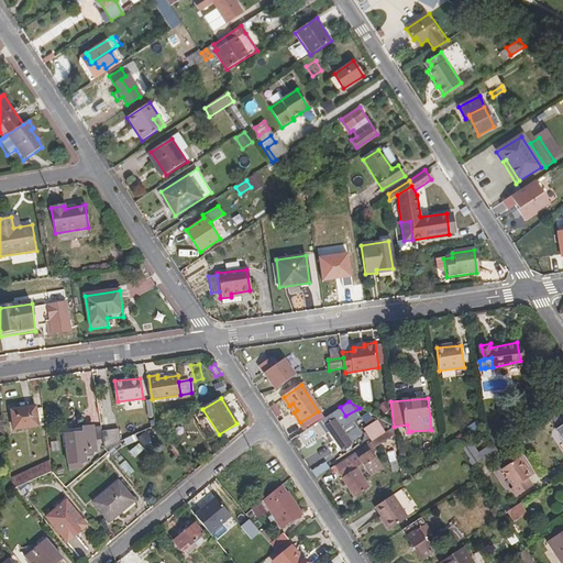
[(34,407),(10,410),(12,429),(36,426),(34,407)]
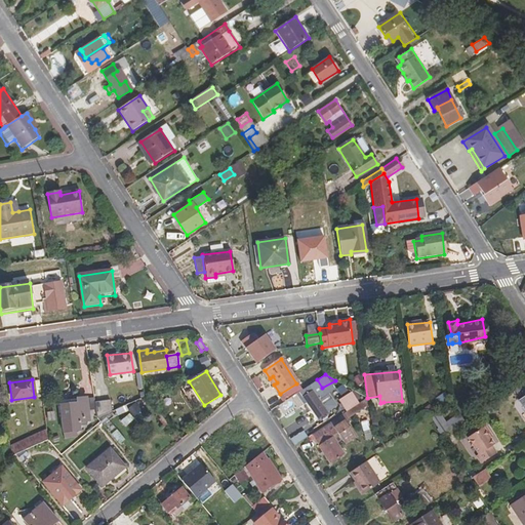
[(328,413),(310,385),(299,391),(318,419),(328,413)]
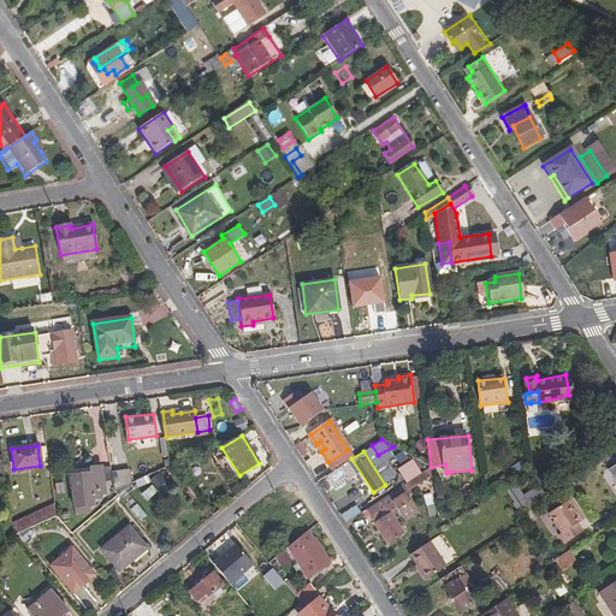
[(505,463),(516,462),(515,451),(504,452),(505,463)]
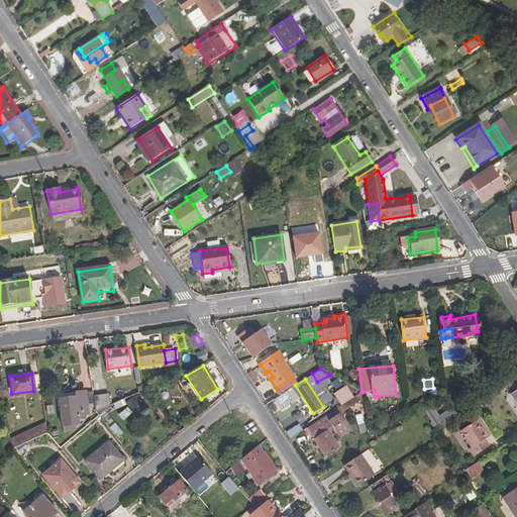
[(442,394),(441,388),(430,395),(432,400),(442,394)]
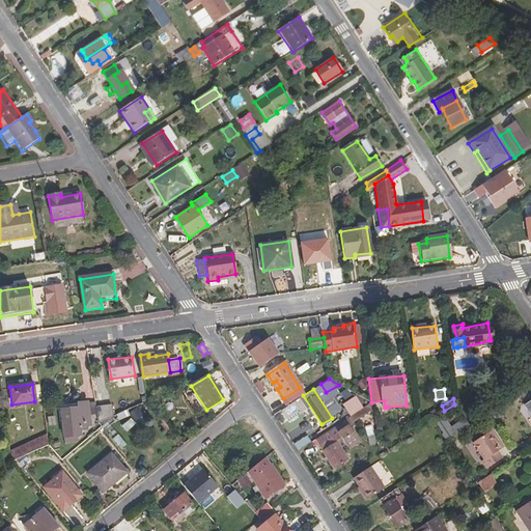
[(96,412),(95,400),(86,401),(88,413),(96,412)]
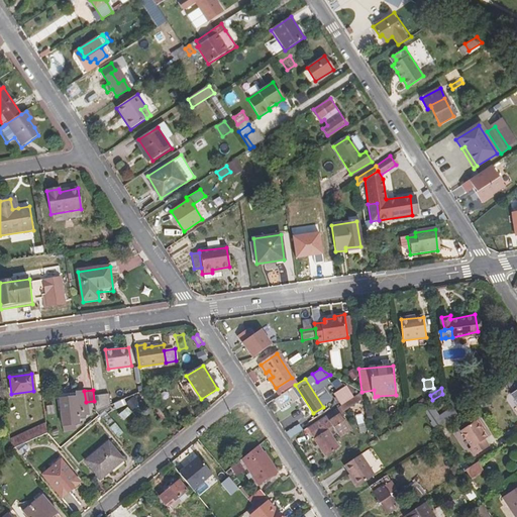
[(86,402),(84,391),(59,394),(63,425),(78,423),(77,414),(87,413),(86,402)]
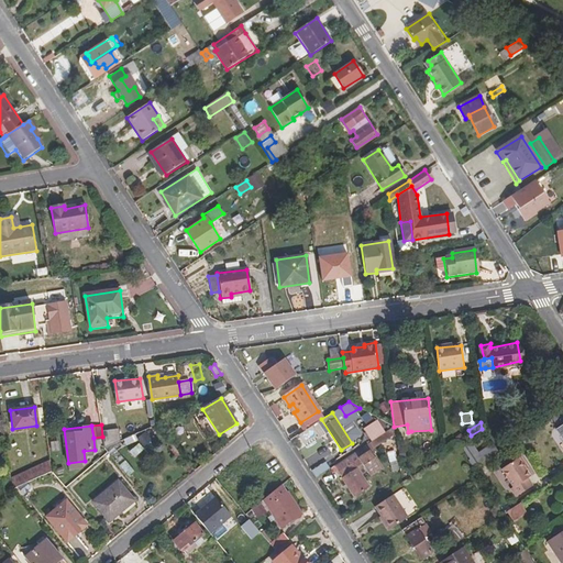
[(395,434),(394,427),(355,452),(359,457),(370,451),(395,434)]
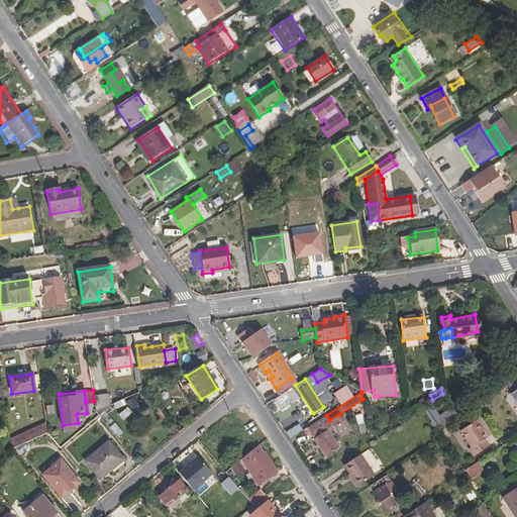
[(99,415),(105,423),(108,421),(104,415),(105,414),(102,410),(97,413),(99,415)]
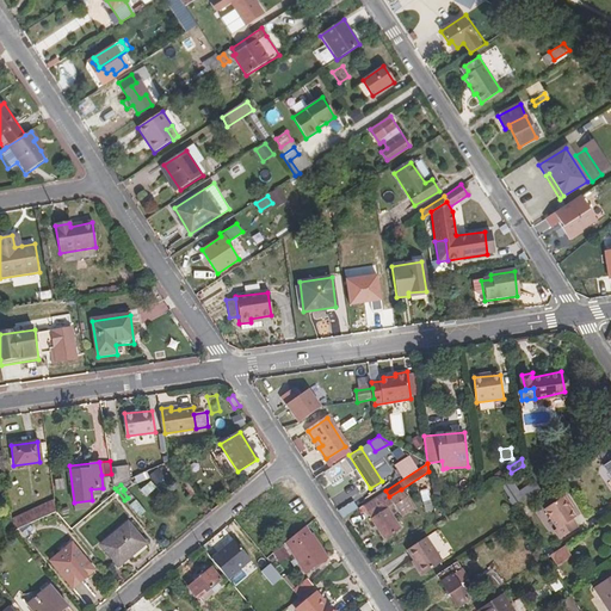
[(386,491),(363,506),(383,538),(400,528),(392,516),(397,511),(401,516),(413,507),(401,489),(389,497),(386,491)]
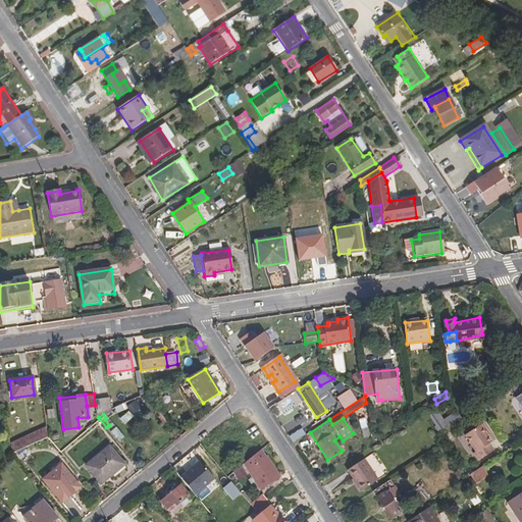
[(480,424),(463,435),(473,452),(471,454),(476,461),(491,451),(487,445),(489,442),(483,433),(485,431),(480,424)]
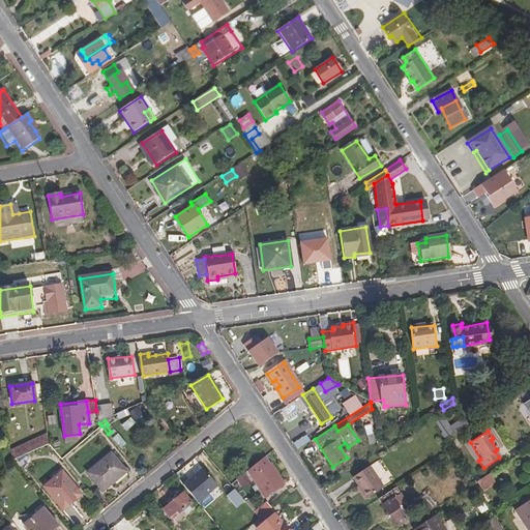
[(297,449),(310,441),(305,435),(293,443),(297,449)]
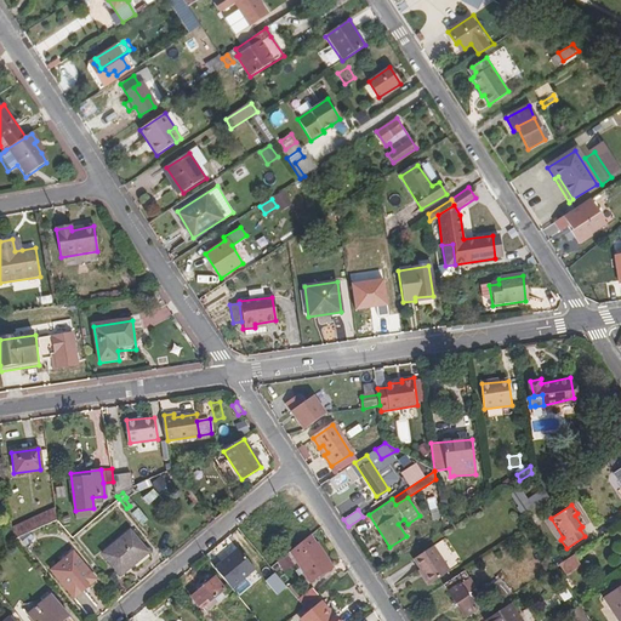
[(56,523),(53,511),(22,524),(26,535),(56,523)]
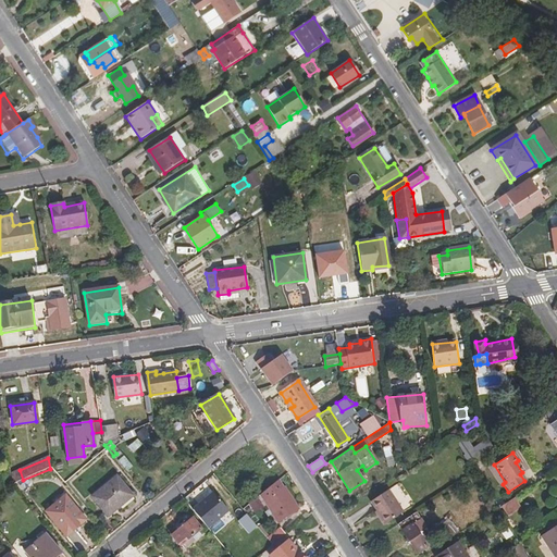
[(12,477),(11,473),(10,466),(2,467),(4,479),(12,477)]
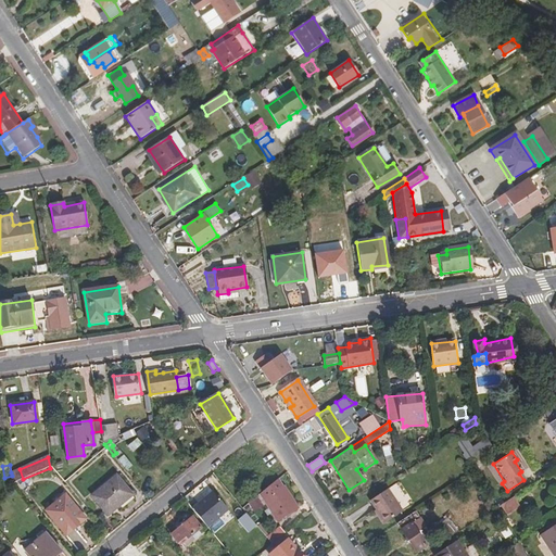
[(23,479),(20,469),(11,472),(12,476),(13,483),(23,479)]
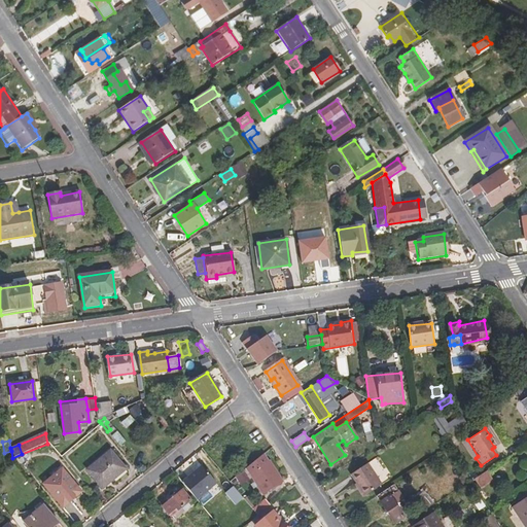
[(108,452),(86,470),(101,489),(112,480),(111,479),(123,468),(108,452)]
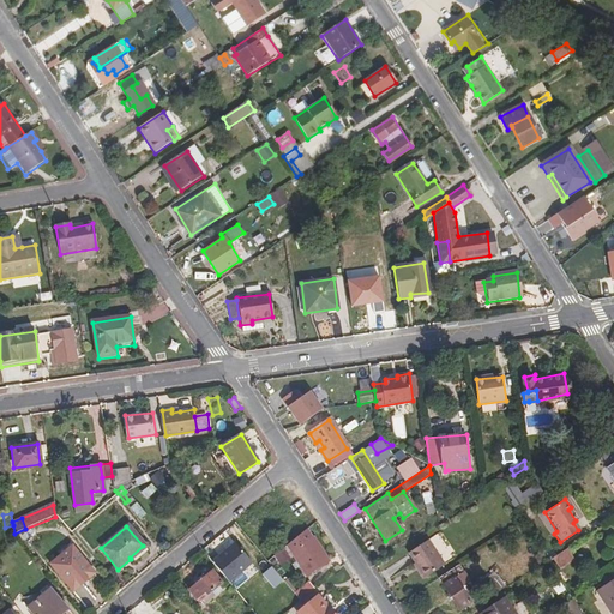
[(312,537),(307,530),(288,545),(308,576),(330,563),(314,537),(312,537)]
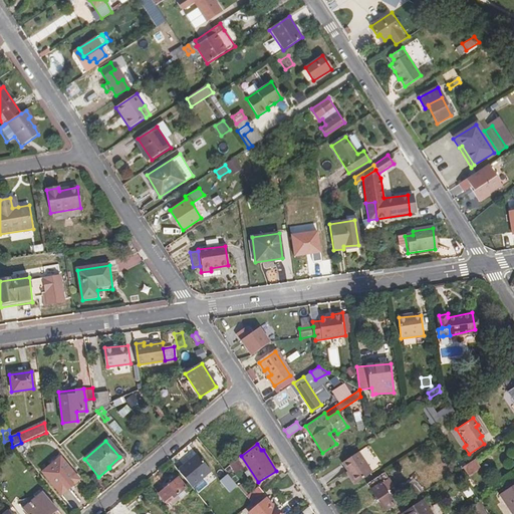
[(219,465),(203,447),(194,456),(209,473),(219,465)]
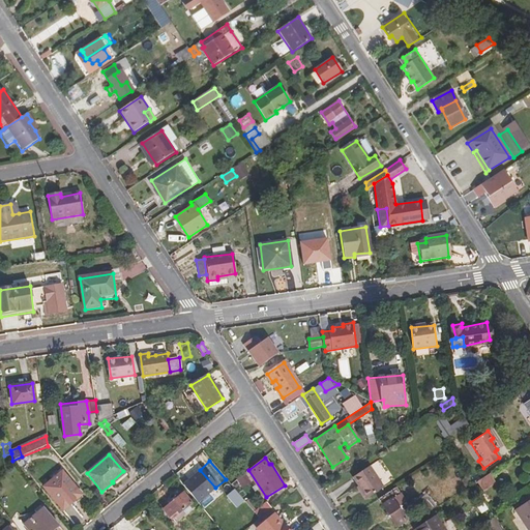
[(383,488),(376,477),(369,466),(352,477),(365,498),(383,488)]
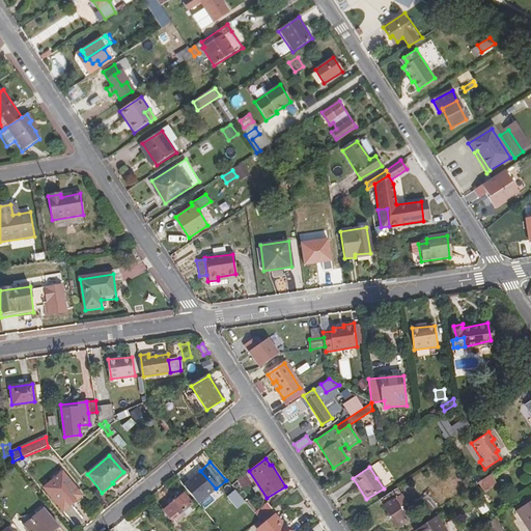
[(61,472),(43,487),(62,511),(71,504),(67,500),(78,492),(61,472)]
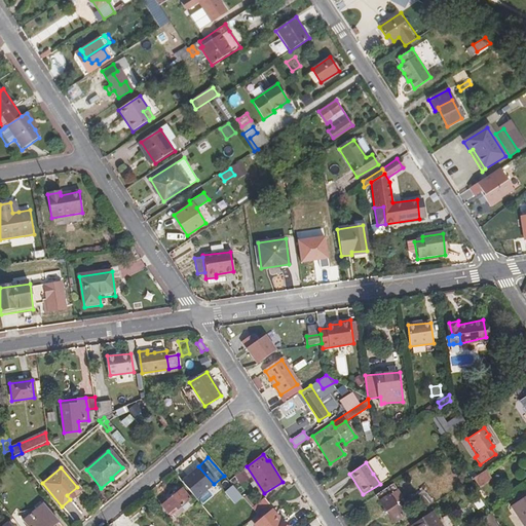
[(490,479),(484,470),(472,478),(478,487),(490,479)]
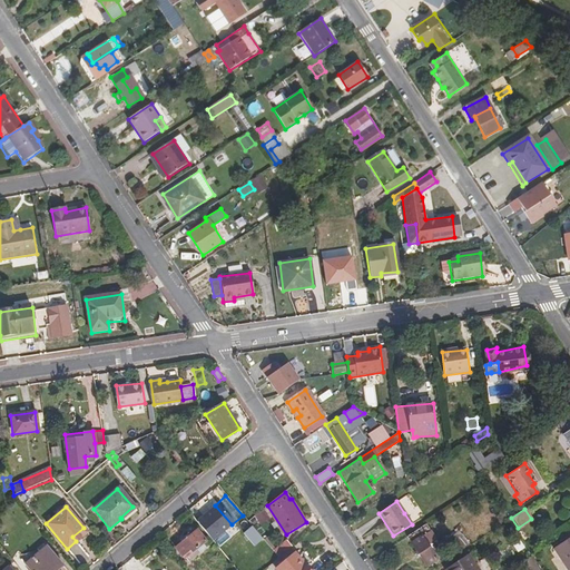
[(263,513),(253,521),(257,528),(267,520),(263,513)]
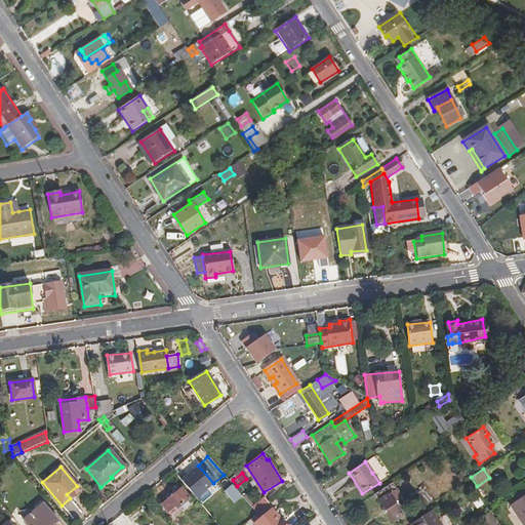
[(400,496),(392,483),(373,494),(391,521),(401,514),(394,501),(400,496)]
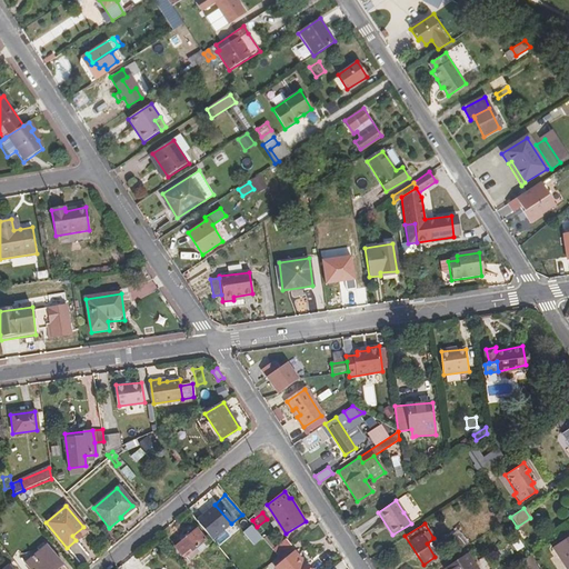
[(195,531),(175,548),(183,559),(203,542),(195,531)]
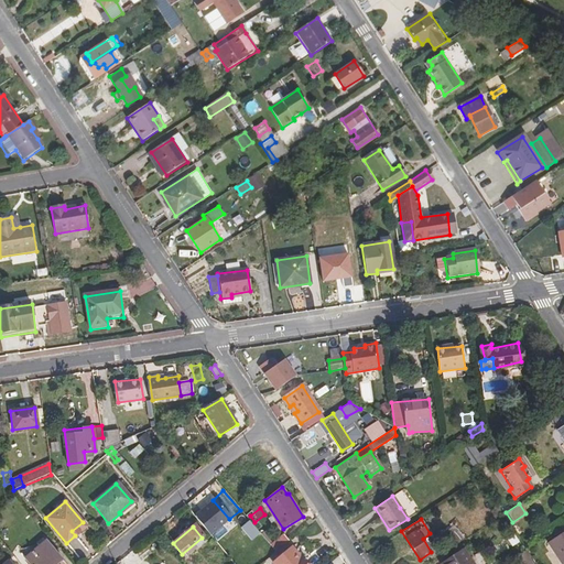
[(563,563),(563,533),(548,543),(560,563),(563,563)]
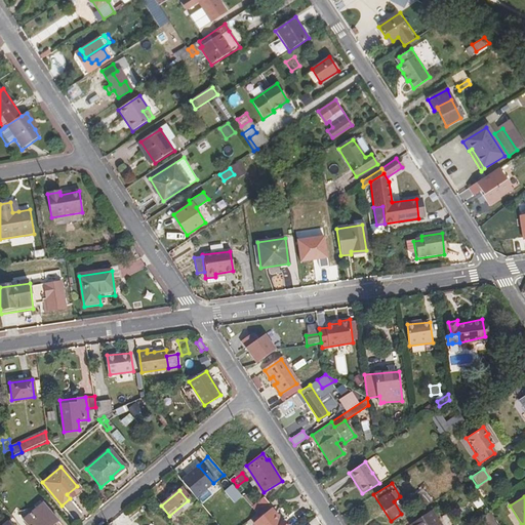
[(251,508),(256,514),(269,503),(264,498),(251,508)]
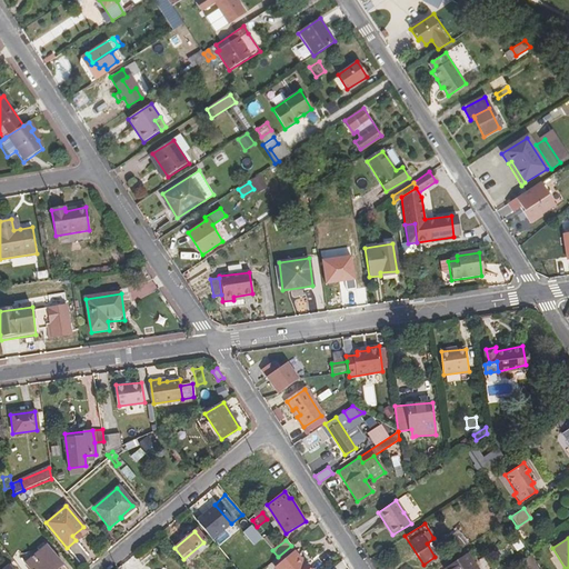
[(47,546),(26,562),(30,568),(56,568),(62,563),(47,546)]
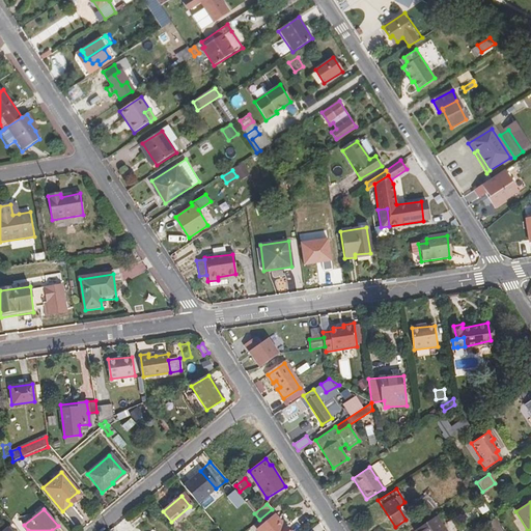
[(286,530),(274,515),(256,530),(286,530)]
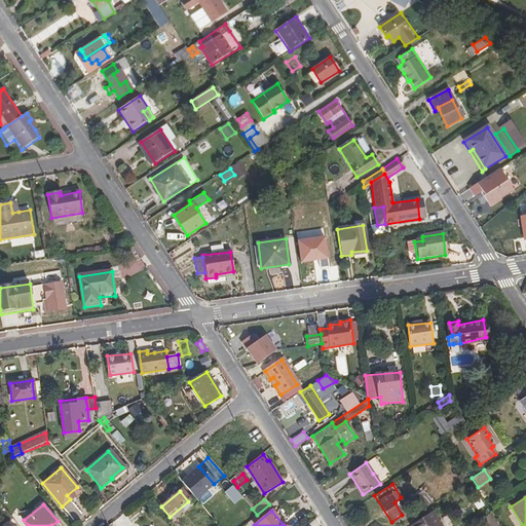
[(439,525),(430,513),(410,525),(439,525)]
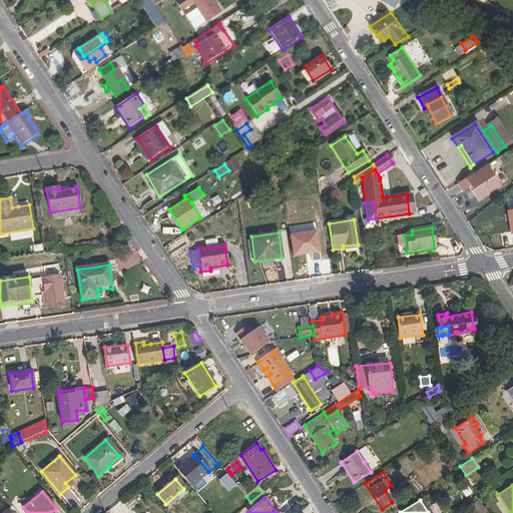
[(484,512),(478,502),(473,505),(477,512),(484,512)]
